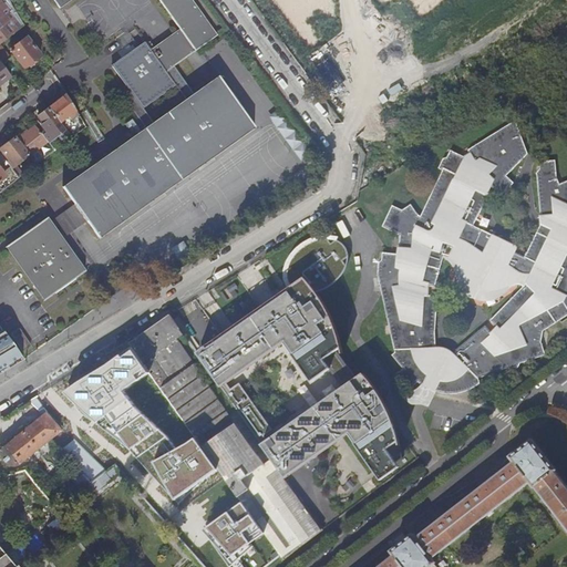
[(0,0),(0,42),(22,26),(7,0),(0,0)]
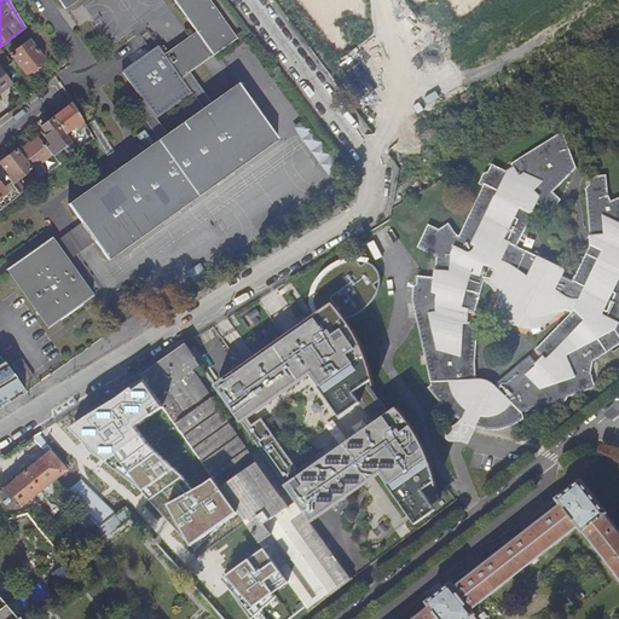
[(122,70),(143,98),(133,105),(158,139),(69,206),(81,224),(94,241),(109,261),(281,139),(237,84),(210,103),(190,74),(237,39),(208,0),(57,0),(64,9),(75,0),(171,0),(196,35),(168,56),(162,47),(160,48),(157,45),(122,70)]
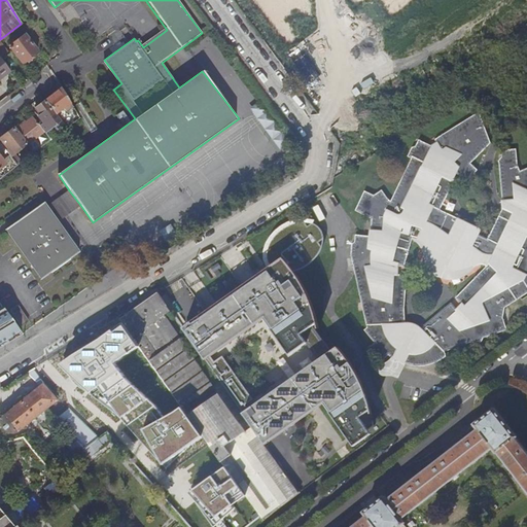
[(24,35),(8,46),(23,64),(37,51),(24,35)]
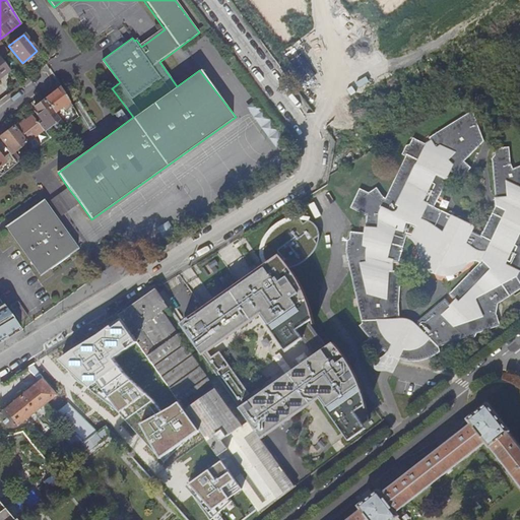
[(0,40),(0,58),(2,60),(10,53),(0,40)]
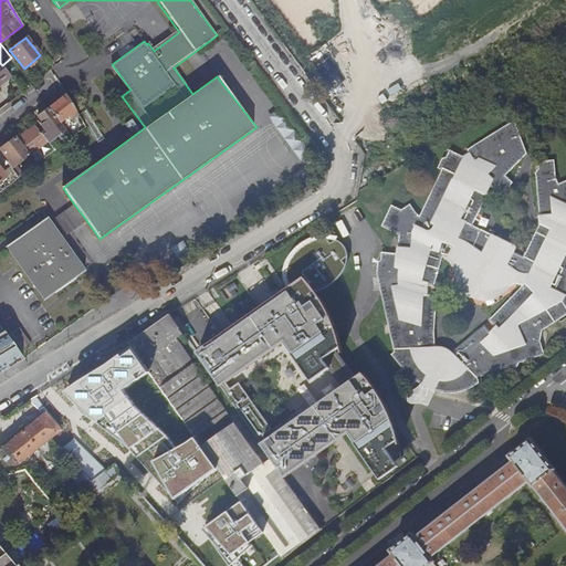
[(84,127),(64,95),(49,108),(60,123),(71,138),(84,127)]
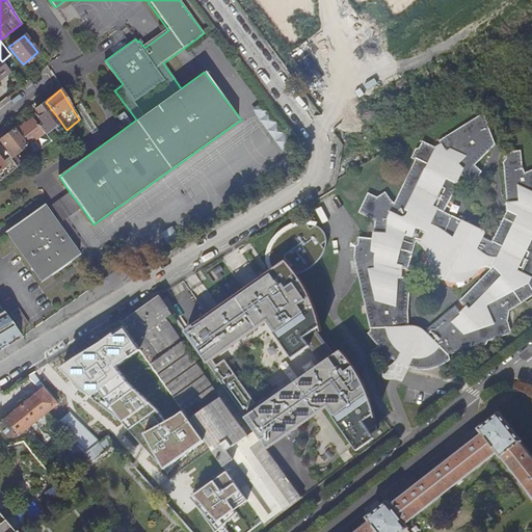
[(56,115),(46,102),(35,109),(41,115),(37,117),(43,125),(40,128),(44,133),(50,142),(67,130),(56,115)]
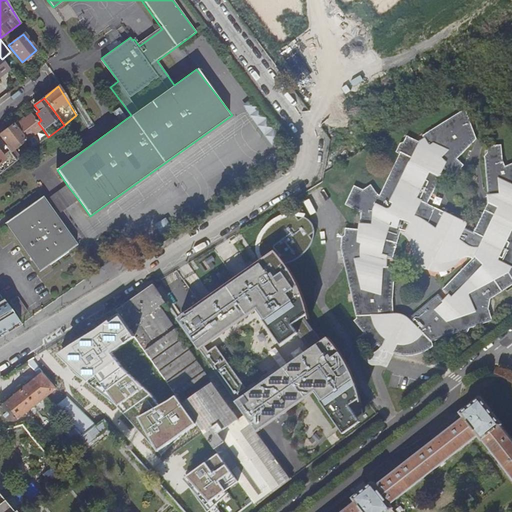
[(448,98),(438,104),(443,113),(453,107),(448,98)]
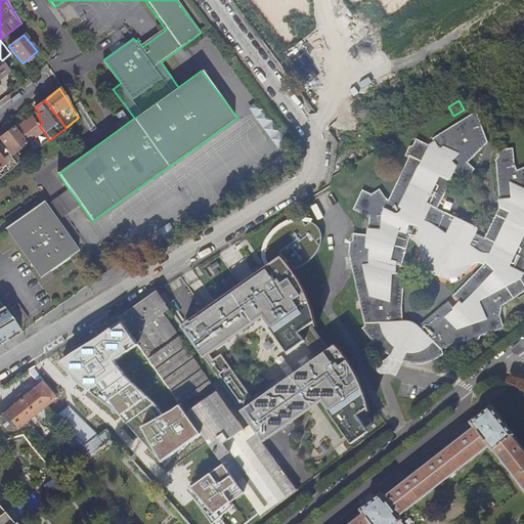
[(480,342),(481,337),(505,329),(501,317),(504,306),(523,293),(523,281),(522,279),(523,275),(523,169),(519,171),(516,164),(515,149),(499,150),(500,159),(497,162),(501,209),(486,237),(477,233),(479,227),(439,209),(454,179),(451,178),(455,172),(467,180),(477,170),(470,162),(490,143),(478,112),(433,137),(436,142),(431,145),(418,139),(415,144),(411,146),(406,156),(410,158),(390,200),(388,200),(381,188),(374,193),(363,189),(354,209),(372,217),(368,234),(355,232),(354,241),(351,243),(351,254),(366,325),(363,328),(374,341),(369,344),(381,358),(387,353),(392,356),(396,352),(403,356),(402,361),(407,363),(413,364),(420,364),(427,363),(435,360),(439,358),(444,354),(443,350),(470,341),(472,345),(480,342)]
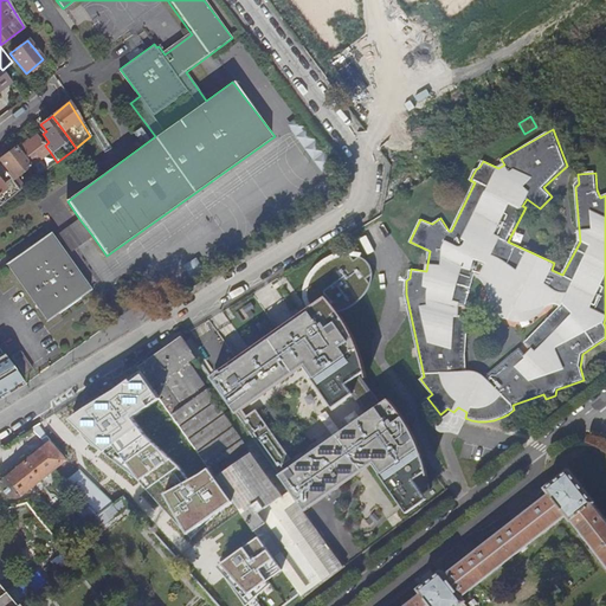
[(19,149),(31,166),(50,152),(45,146),(37,135),(19,149)]
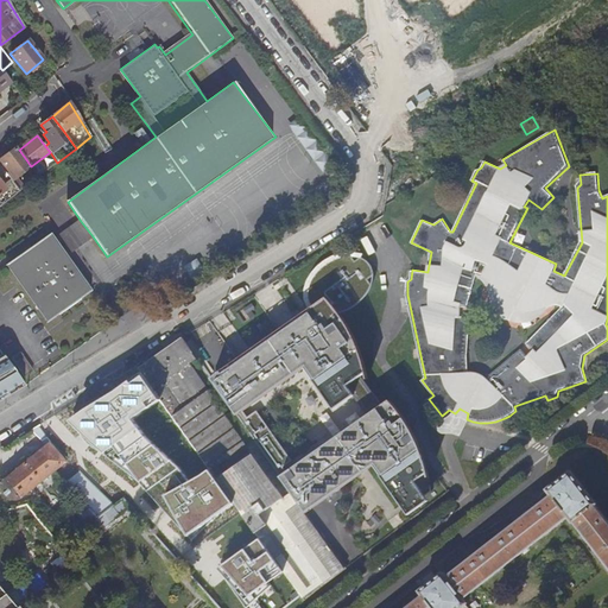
[(19,150),(17,147),(0,160),(6,168),(5,169),(13,181),(26,170),(31,166),(19,150)]
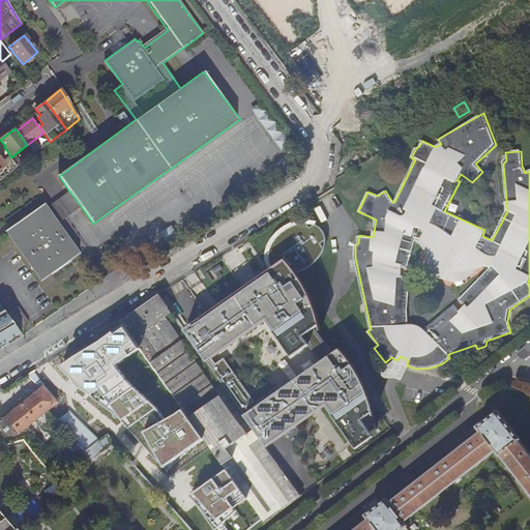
[(0,180),(18,167),(0,144),(0,180)]
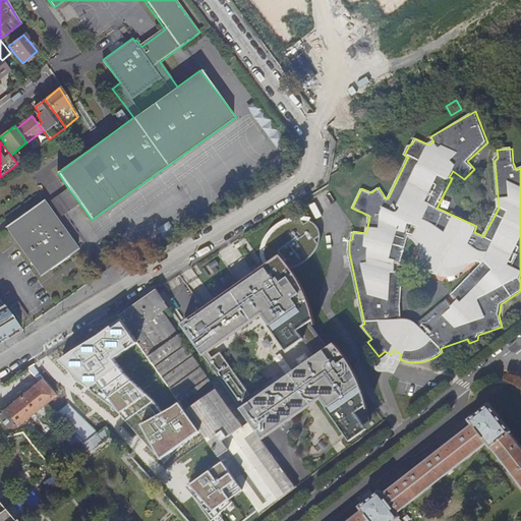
[(22,146),(30,155),(34,151),(26,142),(22,146)]
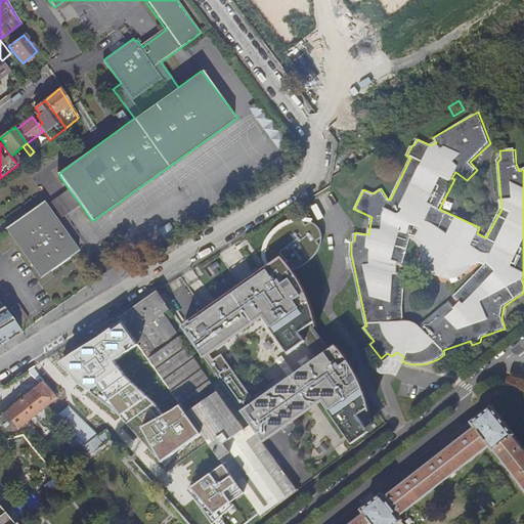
[(69,189),(47,206),(57,221),(80,204),(69,189)]
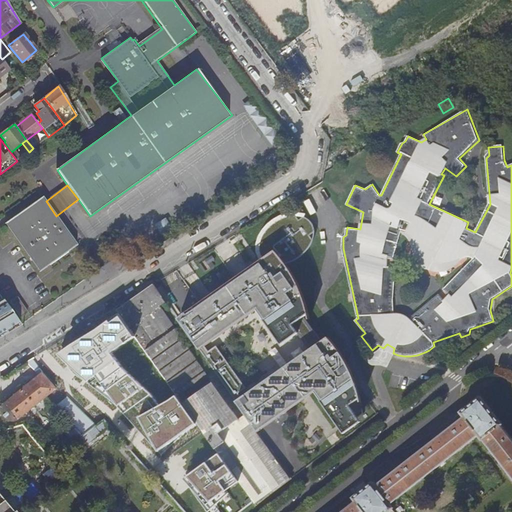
[(56,216),(46,201),(42,196),(5,224),(41,273),(78,245),(56,216)]
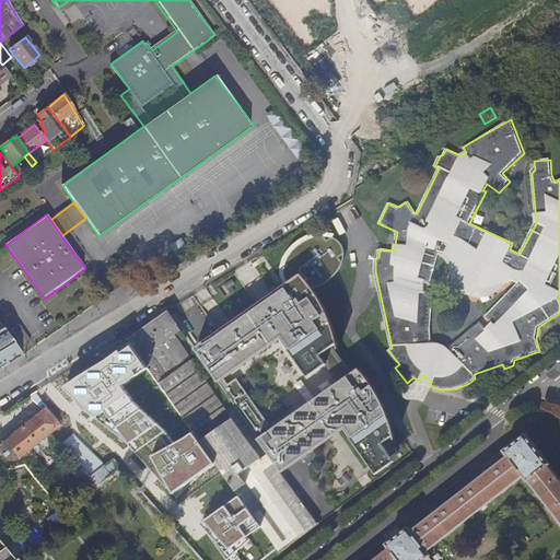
[(286,287),(197,350),(258,439),(259,441),(283,475),(346,430),(356,443),(391,421),(387,415),(380,398),(371,384),(359,372),(272,431),(236,381),(229,385),(226,381),(282,339),(307,380),(327,365),(321,358),(338,345),(335,334),(326,310),(313,288),(322,286),(333,279),(339,270),(345,257),(340,243),(335,235),(326,234),(318,233),(307,235),(294,245),(281,258),(281,275),(286,287)]
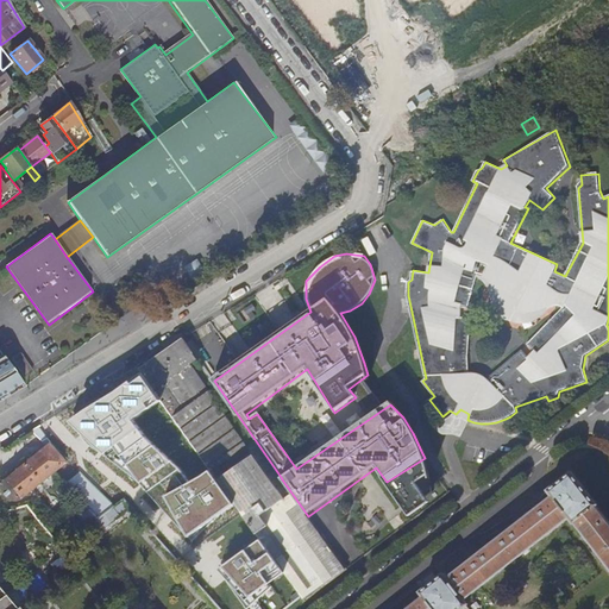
[(198,358),(184,338),(139,369),(143,375),(162,401),(169,410),(213,473),(237,506),(262,541),(286,575),(301,597),(305,602),(346,570),(308,516),(282,479),(281,477),(272,484),(189,365),(198,358)]
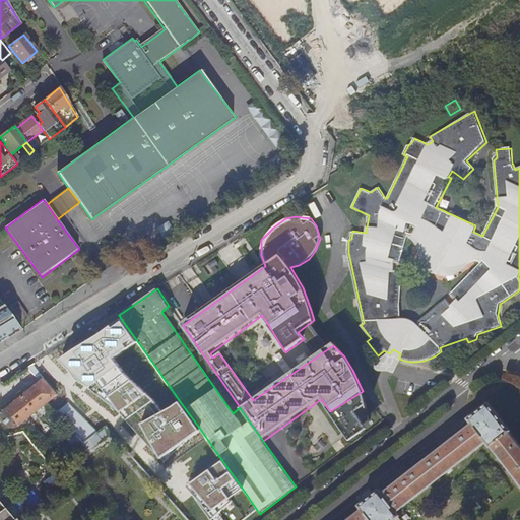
[(16,302),(9,307),(21,324),(28,319),(16,302)]
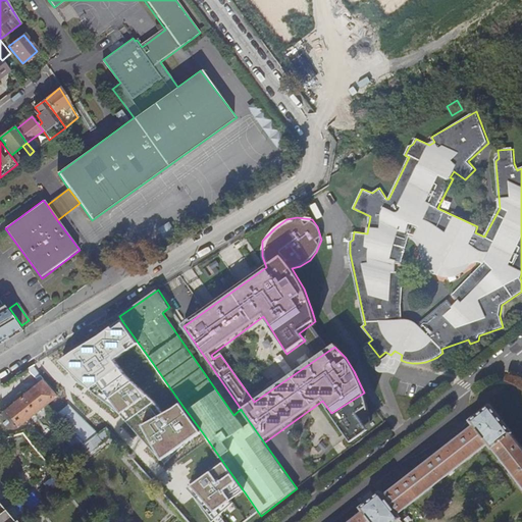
[(3,305),(2,305),(0,306),(0,346),(9,341),(7,337),(20,329),(3,305)]
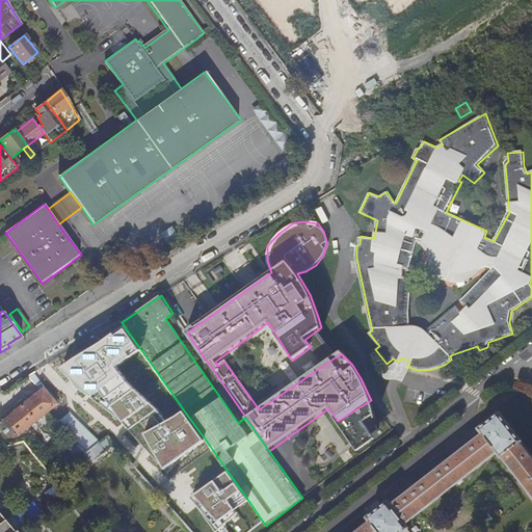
[(141,350),(125,327),(61,370),(81,392),(127,426),(163,474),(207,442),(186,414),(166,423),(157,408),(130,384),(116,369),(141,350)]
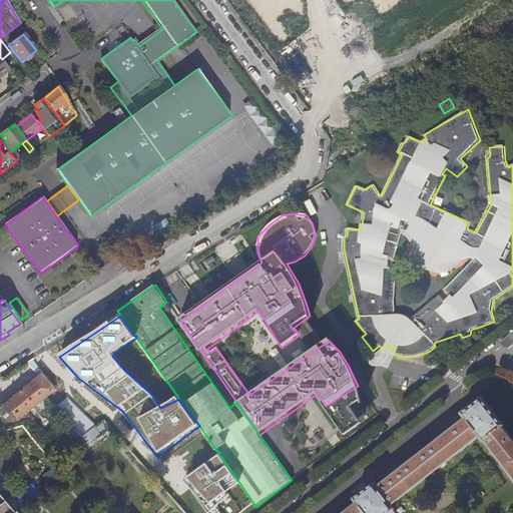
[(31,383),(45,398),(54,391),(45,378),(44,379),(41,375),(43,374),(39,369),(36,371),(29,365),(29,362),(20,367),(26,375),(31,383)]
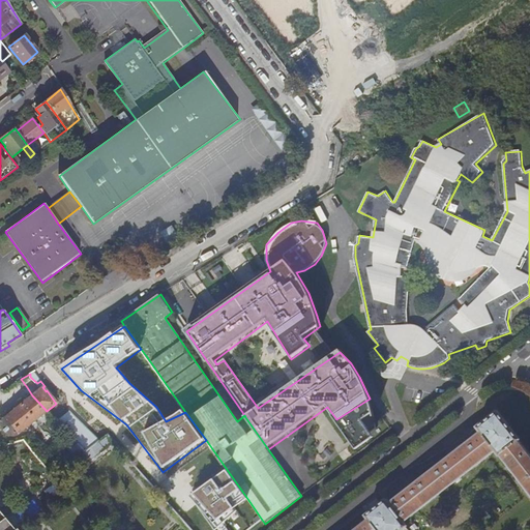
[(27,387),(21,379),(12,384),(19,393),(27,387)]
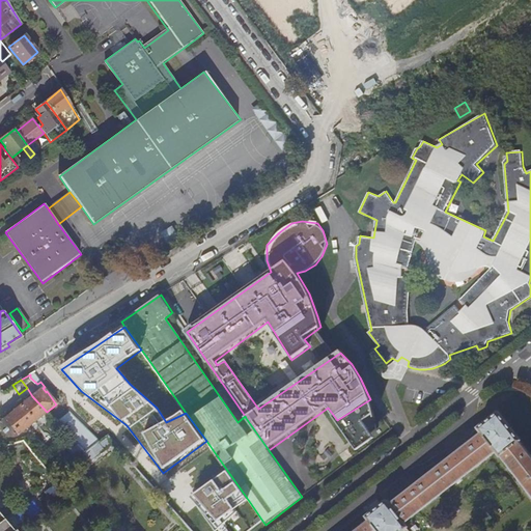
[(17,436),(47,412),(32,396),(3,420),(2,423),(2,426),(3,430),(5,435),(9,438),(14,438),(17,436)]
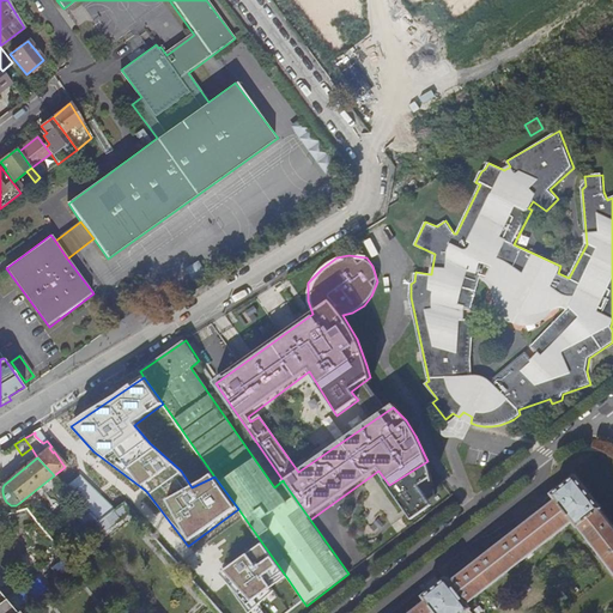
[(551,495),(554,501),(572,522),(577,529),(578,528),(612,571),(612,527),(600,510),(601,509),(575,475),(551,495)]
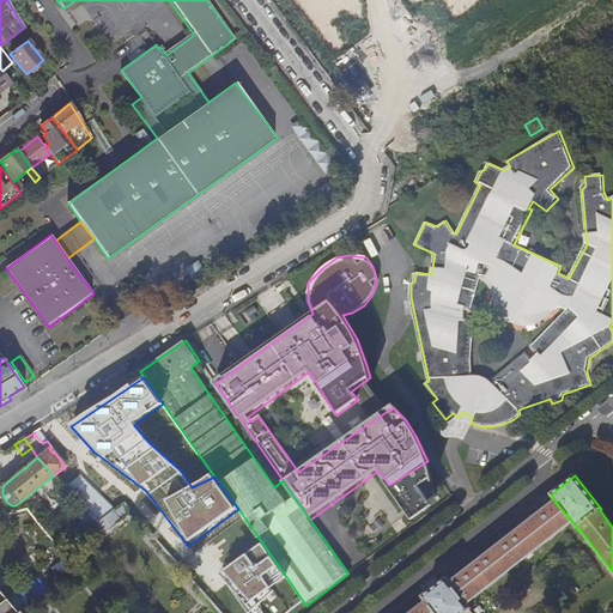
[(468,605),(572,522),(554,501),(450,582),(447,577),(423,598),(426,601),(411,612),(466,612),(472,610),(468,605)]
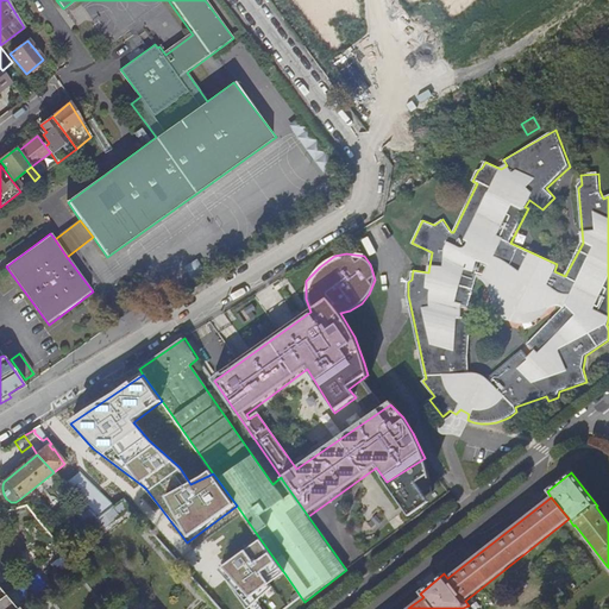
[(126,498),(96,515),(102,527),(133,509),(126,498)]
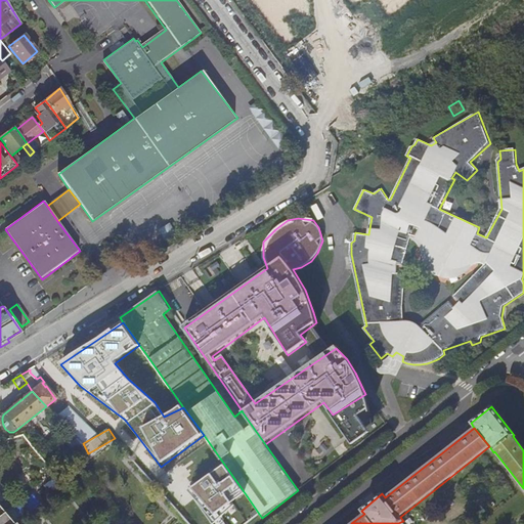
[(83,447),(73,436),(66,442),(76,453),(83,447)]
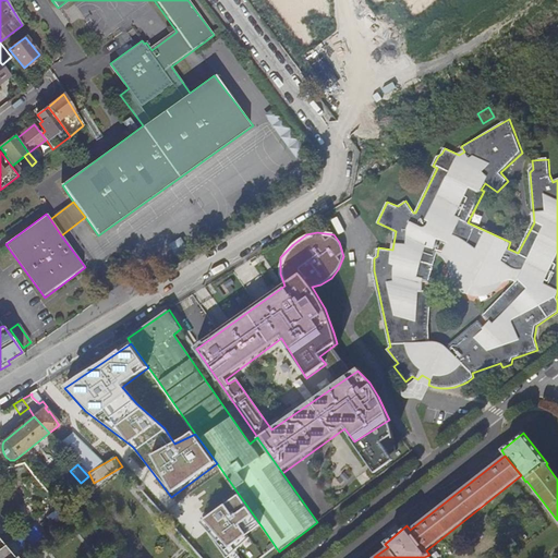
[(262,526),(240,496),(201,524),(227,557),(249,540),(246,536),(262,526)]
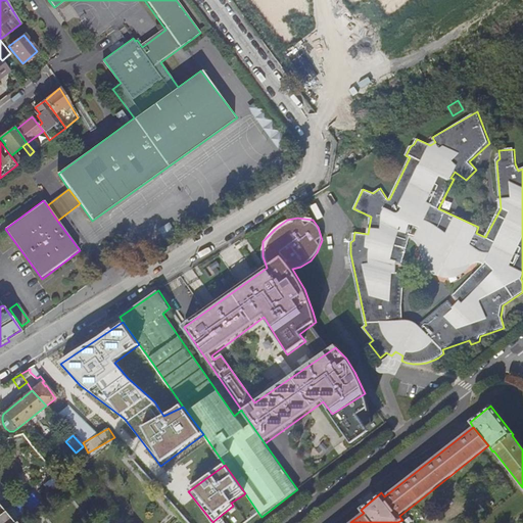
[(4,501),(0,503),(0,504),(4,510),(8,507),(4,501)]
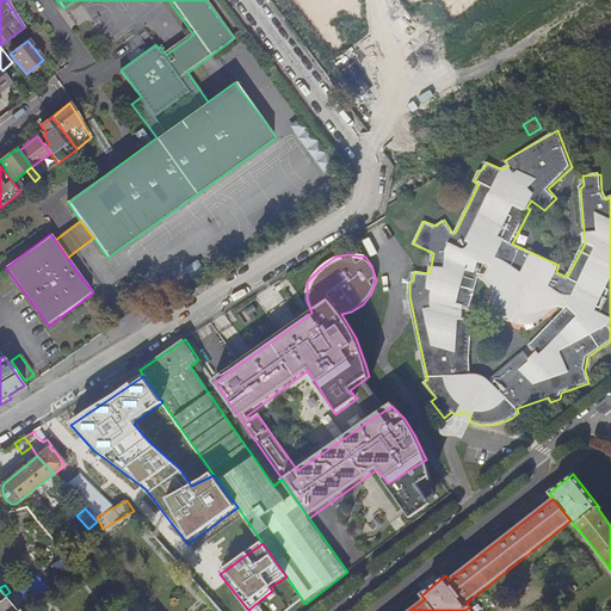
[(36,585),(11,604),(17,610),(41,592),(36,585)]
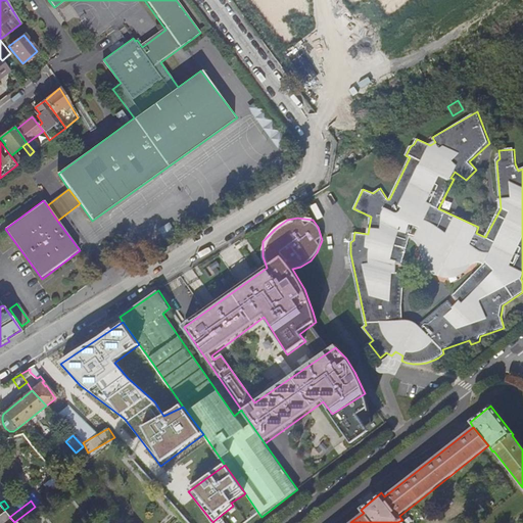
[(0,504),(0,522),(14,522),(9,517),(4,510),(0,504)]
